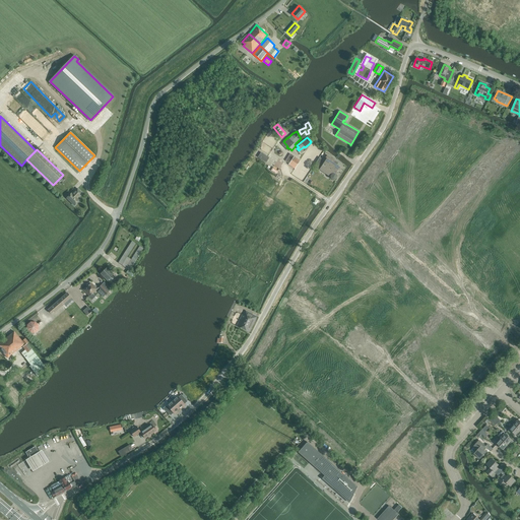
[(264,154),(261,152),(258,157),(266,163),(269,157),(264,154)]
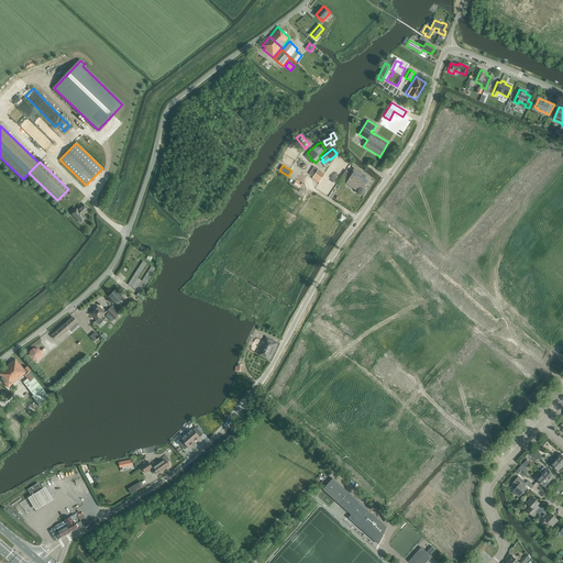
[(310,174),(320,180),(324,174),(315,167),(310,174)]
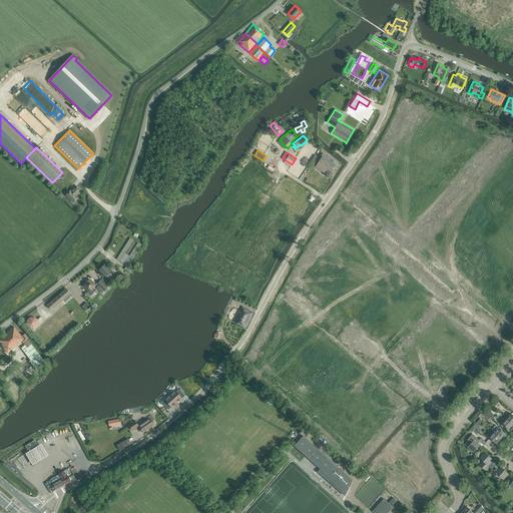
[(322,170),(327,173),(326,174),(326,175),(327,176),(328,177),(330,177),(331,176),(332,175),(332,174),(332,173),(331,172),(336,165),(332,162),(332,161),(333,160),(323,153),(318,160),(319,161),(315,167),(321,171),(322,170)]
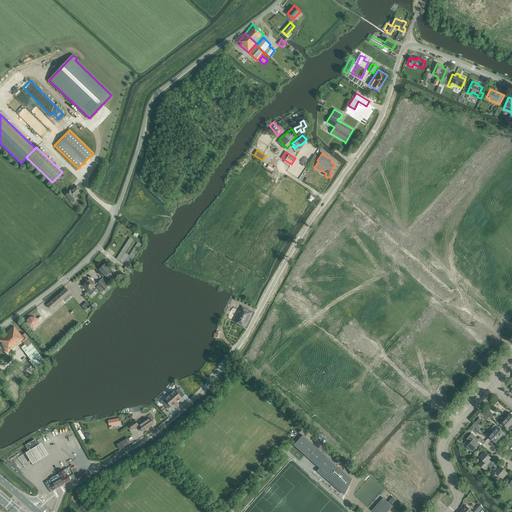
[(79,197),(77,195),(81,190),(77,185),(72,190),(71,189),(66,195),(74,202),(79,197)]
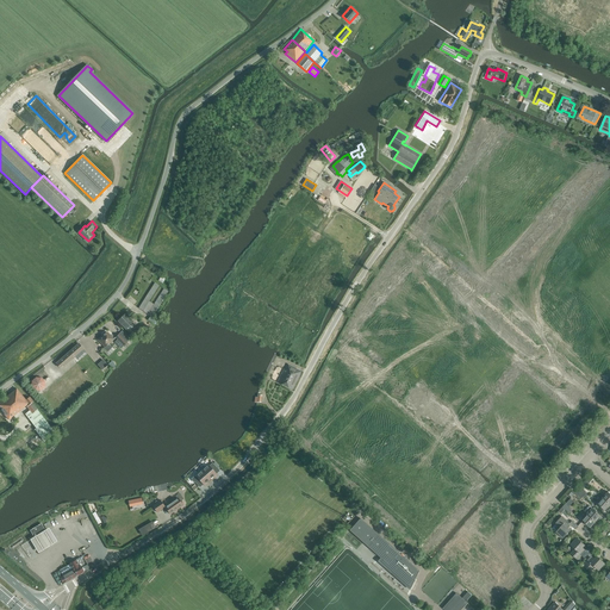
[(151,279),(153,275),(142,271),(137,281),(141,282),(144,275),(151,279)]
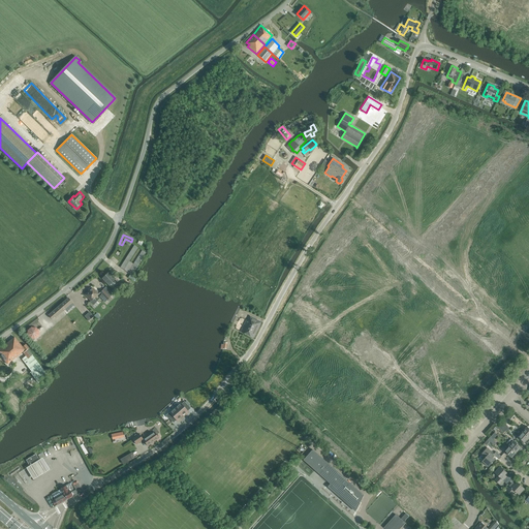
[(137,248),(134,246),(132,248),(120,268),(124,270),(129,261),(137,248)]
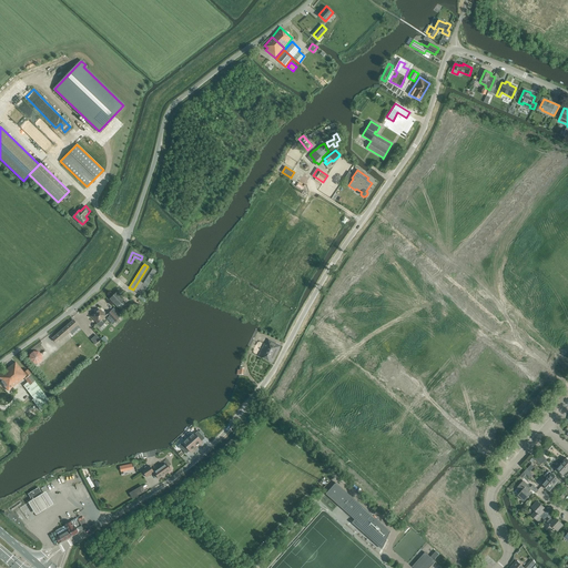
[(143,283),(138,292),(141,295),(156,272),(152,269),(143,283)]
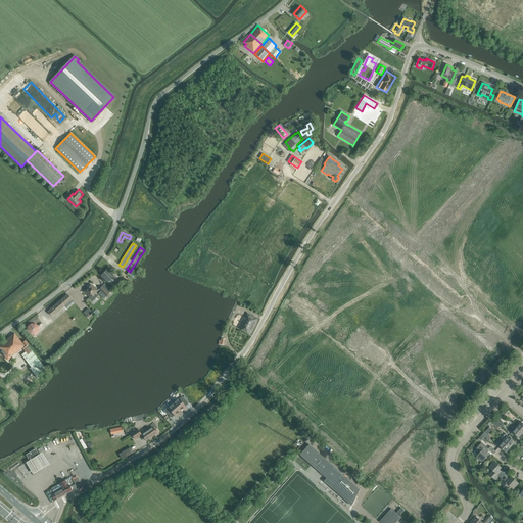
[(107,270),(101,275),(107,282),(113,277),(115,279),(119,277),(114,272),(111,275),(110,273),(107,270)]
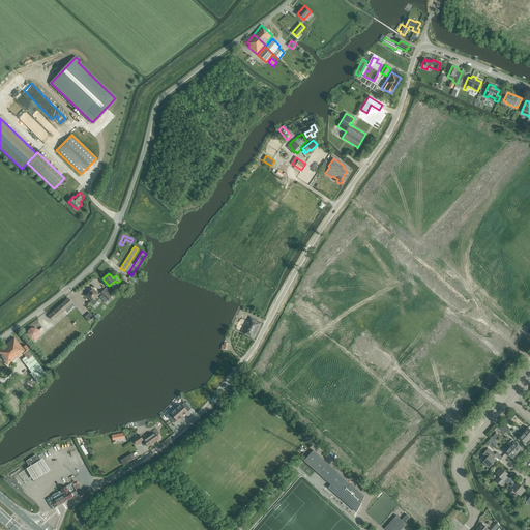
[(92,289),(85,295),(91,301),(90,302),(93,305),(96,302),(94,299),(98,295),(92,289)]
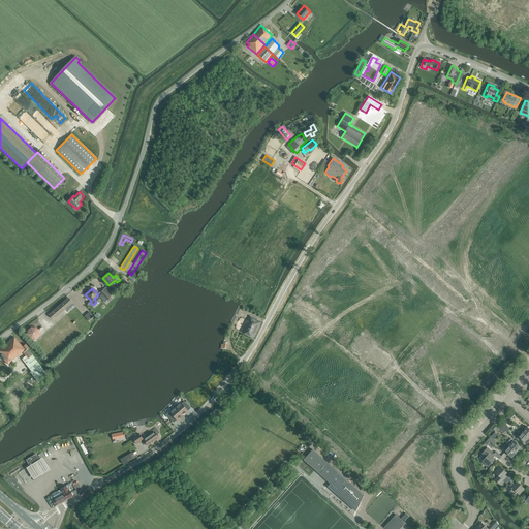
[(103,289),(100,292),(102,294),(107,300),(111,298),(103,289)]
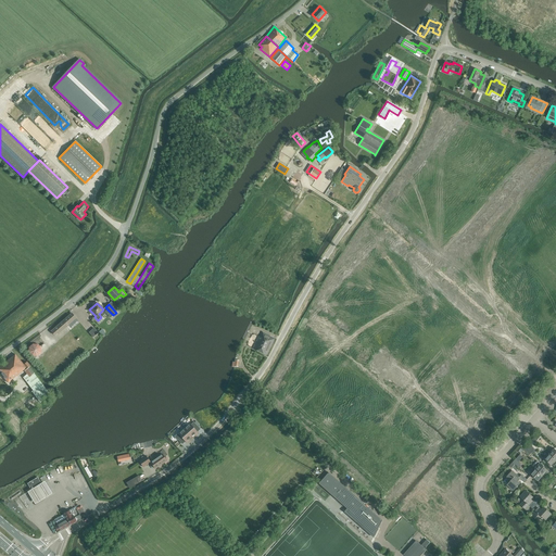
[(55,327),(51,331),(53,333),(54,336),(58,332),(59,333),(68,325),(76,318),(72,313),(55,327)]
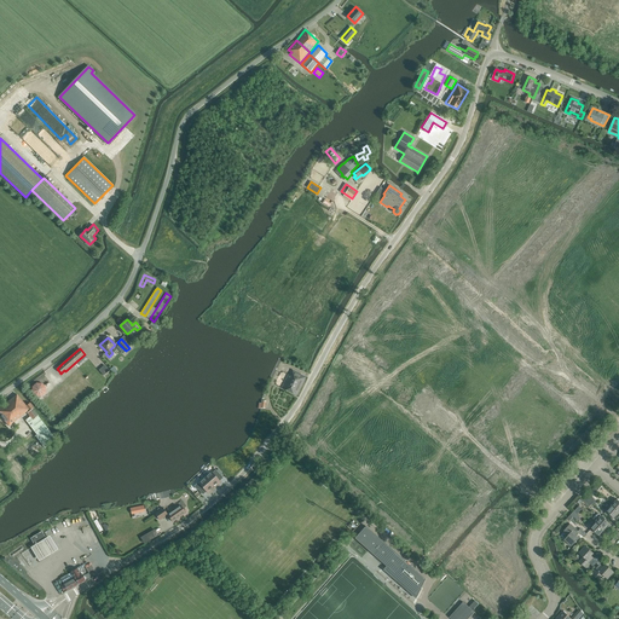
[(282,387),(296,394),(306,377),(291,370),(289,375),(288,375),(282,387)]
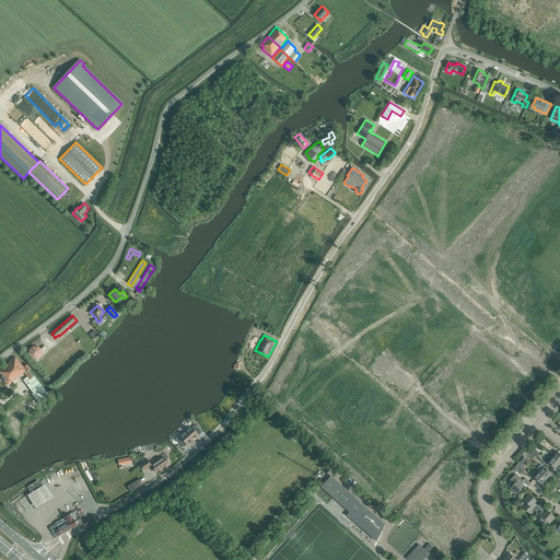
[(33,347),(30,350),(28,354),(32,359),(38,359),(41,356),(42,352),(38,348),(33,347)]
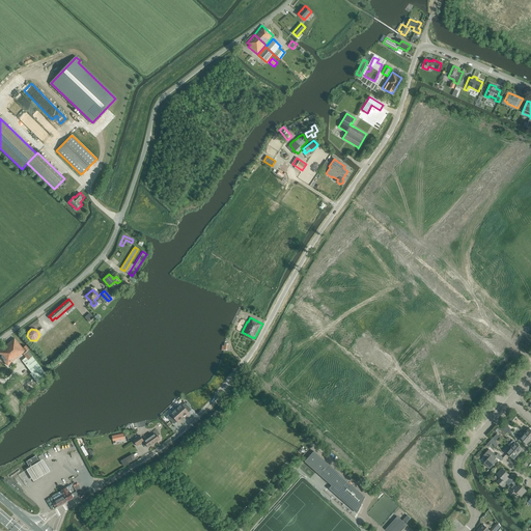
[(10,342),(0,350),(0,354),(1,356),(0,357),(7,366),(23,354),(26,358),(22,361),(32,372),(30,374),(38,385),(49,376),(32,357),(28,351),(29,350),(26,345),(23,348),(15,338),(10,342)]
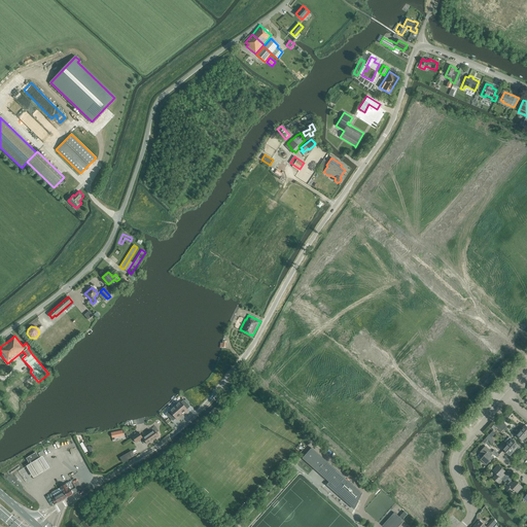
[(451,406),(457,412),(463,405),(457,398),(451,406)]
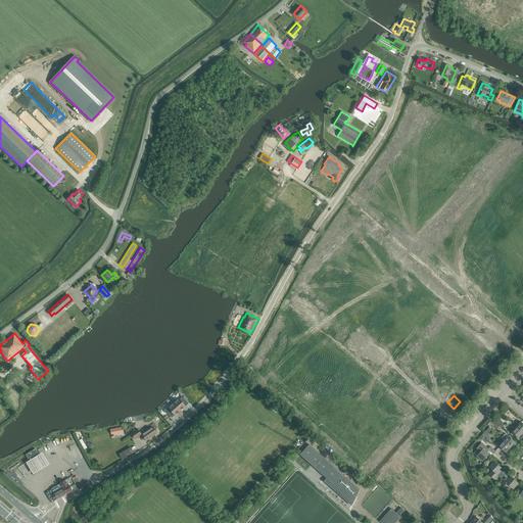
[(179,399),(174,403),(180,411),(183,409),(184,410),(186,408),(185,407),(188,403),(186,401),(183,397),(182,397),(180,399),(179,399)]
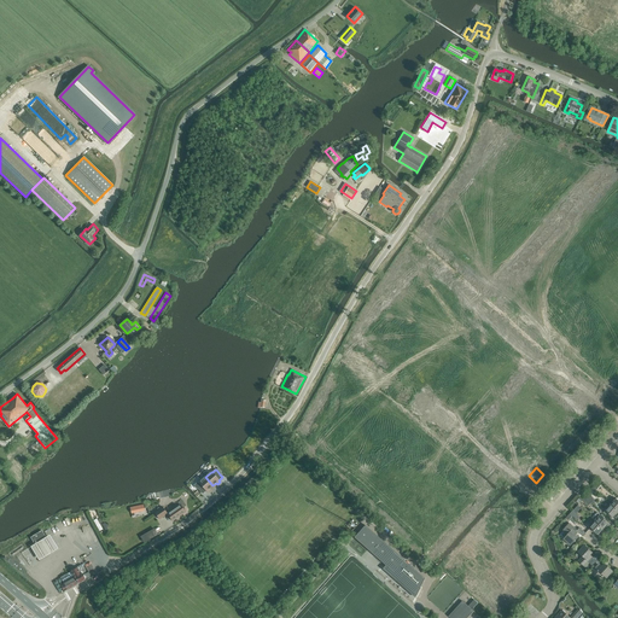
[(198,482),(194,485),(197,489),(198,488),(203,494),(207,491),(208,493),(210,490),(209,489),(213,485),(205,477),(199,483),(198,482)]
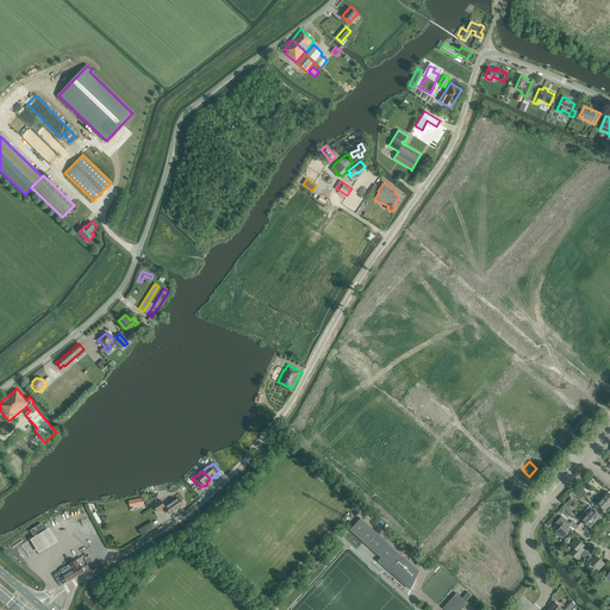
[(165,506),(170,515),(182,505),(178,498),(165,506)]
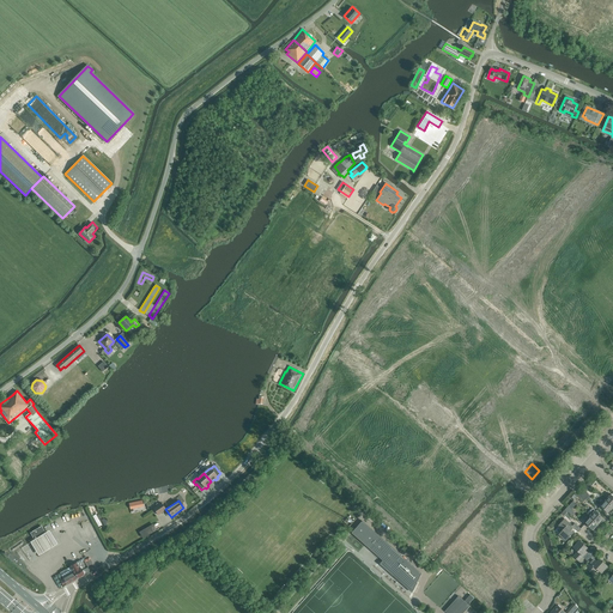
[(612,507),(606,501),(600,507),(608,514),(612,508),(612,507)]
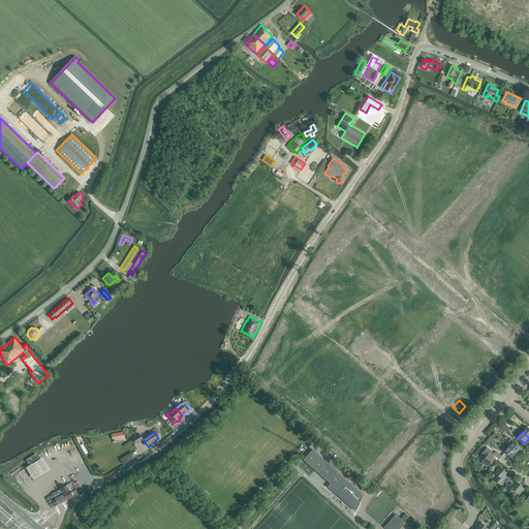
[(507,444),(509,446),(517,453),(518,454),(521,449),(520,449),(521,447),(511,439),(507,444)]
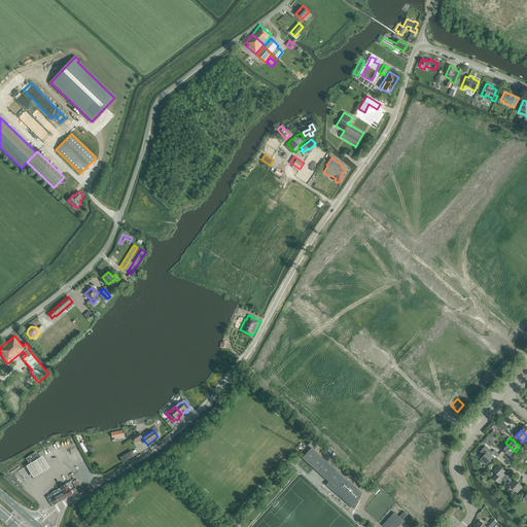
[(507,445),(503,450),(510,456),(515,451),(507,445)]
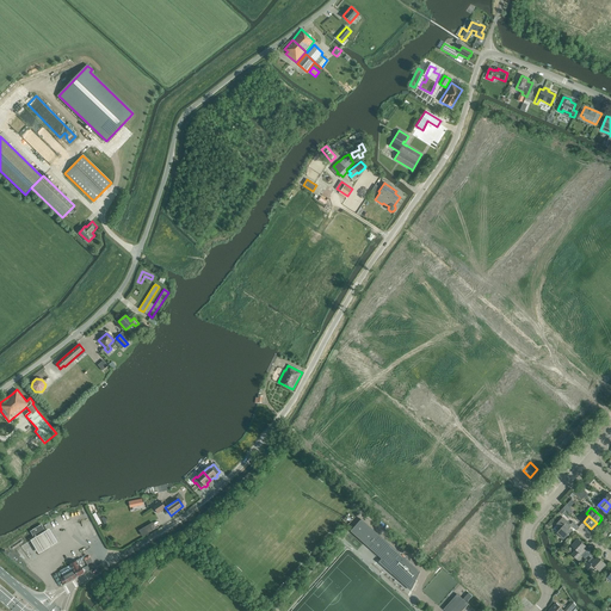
[(571,524),(563,518),(557,524),(561,529),(557,534),(565,539),(572,531),(569,529),(572,526),(576,530),(580,528),(573,522),(571,524)]
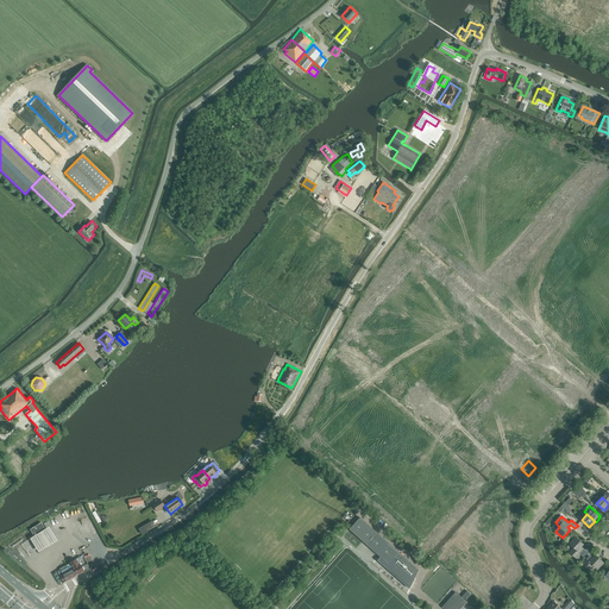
[(380,558),(393,569),(390,571),(409,589),(413,581),(414,579),(413,579),(419,570),(397,552),(399,551),(397,551),(394,548),(394,547),(359,518),(355,523),(353,525),(349,529),(380,557),(380,558)]
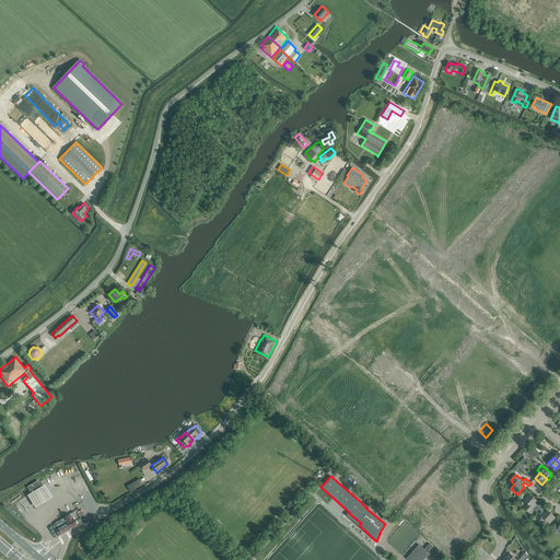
[(130,490),(143,485),(141,479),(128,485),(130,490)]
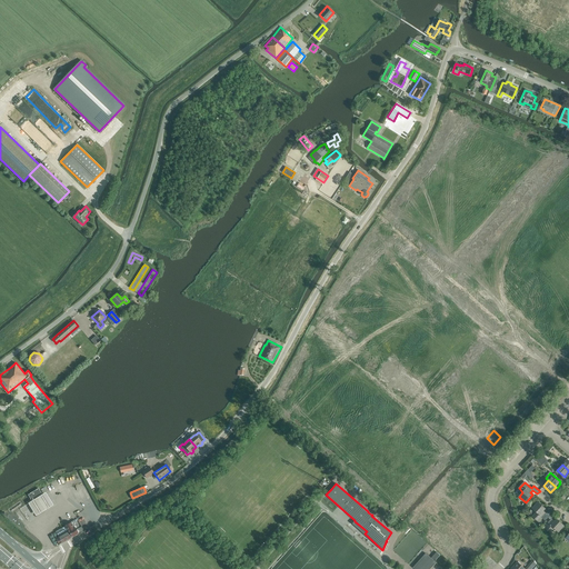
[(28,495),(32,501),(42,496),(42,495),(45,493),(42,491),(41,492),(38,489),(28,495)]
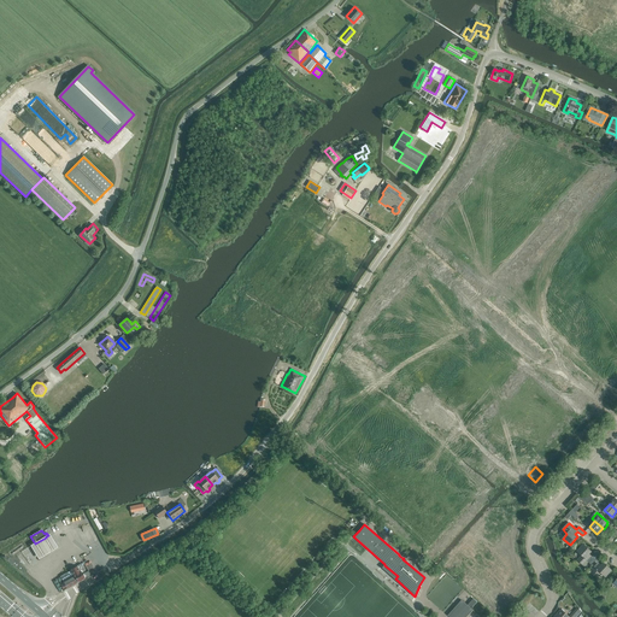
[(50,534),(30,546),(39,559),(58,548),(50,534)]
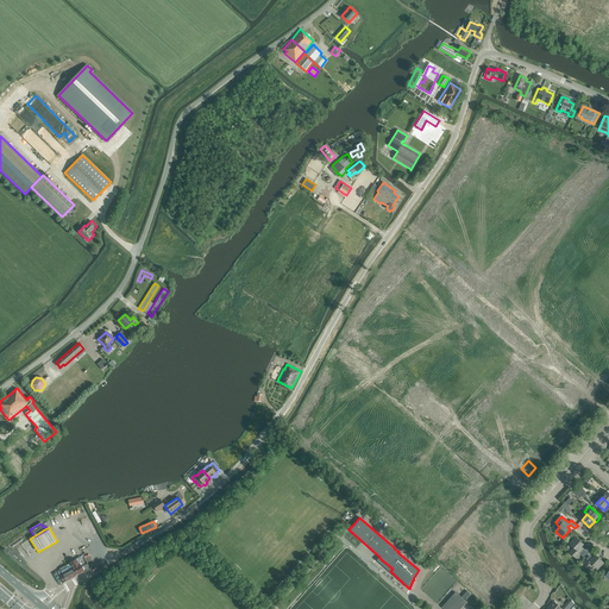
[(576,538),(570,544),(575,548),(570,553),(577,559),(584,552),(586,554),(592,547),(589,545),(585,550),(582,547),(584,545),(576,538)]
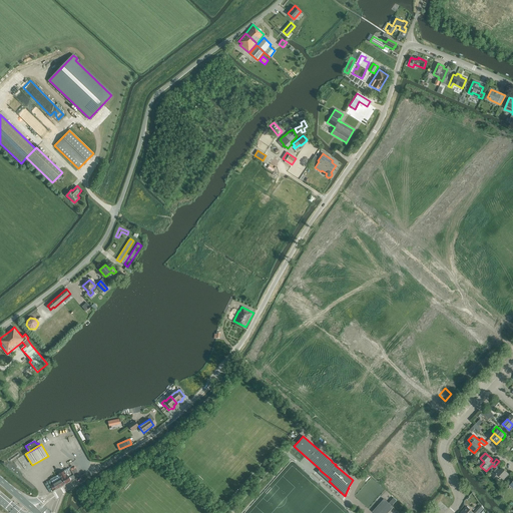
[(499,461),(494,467),(496,469),(490,475),(496,480),(499,477),(503,480),(509,474),(502,468),(500,470),(497,468),(501,463),(499,461)]
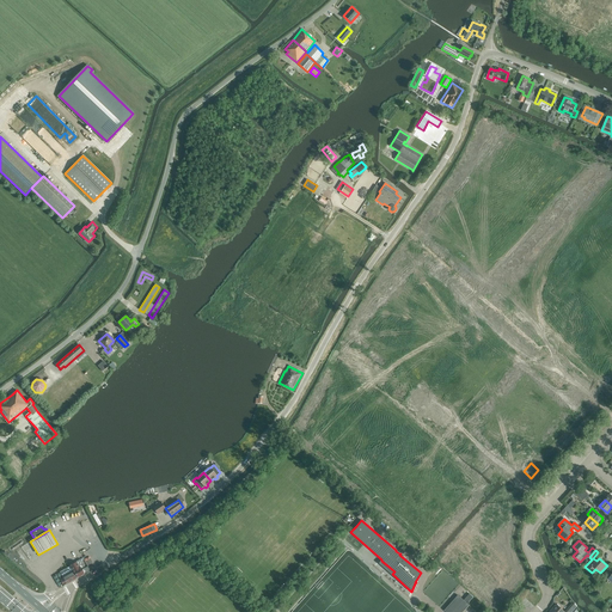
[(80,567),(84,565),(80,560),(71,565),(60,573),(63,577),(62,577),(63,579),(60,580),(63,586),(66,583),(66,585),(84,574),(80,567)]
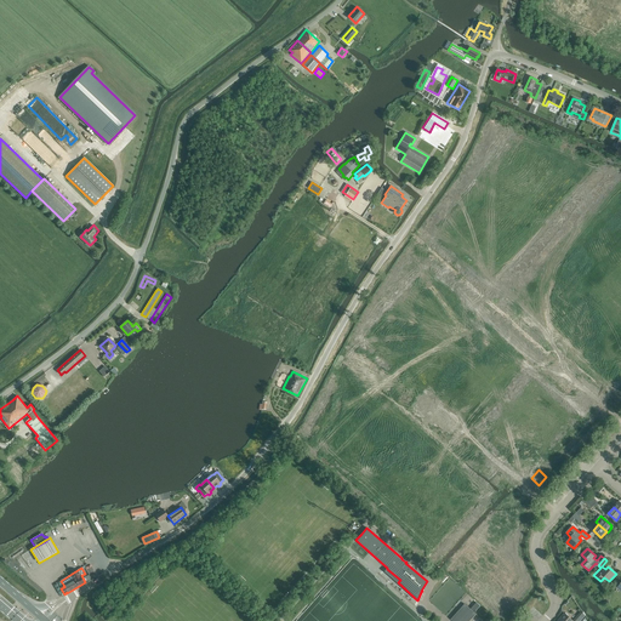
[(476,615),(476,614),(465,604),(451,619),(451,620),(453,620),(469,620),(476,615)]
